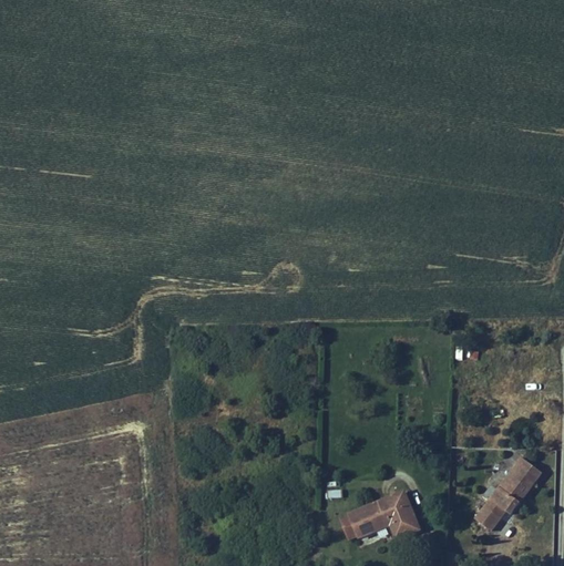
[(523,496),(542,472),(522,458),(491,498),(506,510),(511,513),(520,501),(518,498),(521,495),(523,496)]
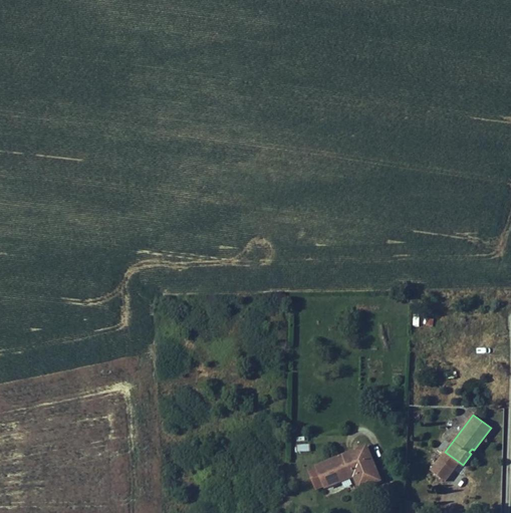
[(301,452),(313,450),(312,442),(300,444),(301,452)]
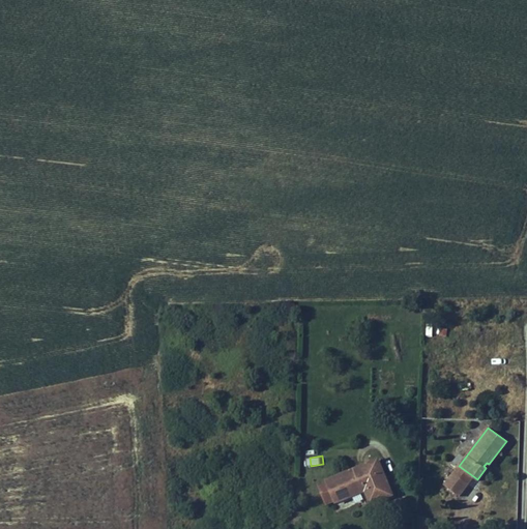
[(373,502),(393,494),(380,460),(329,480),(329,482),(322,485),(330,503),(338,500),(338,502),(368,490),(373,502)]
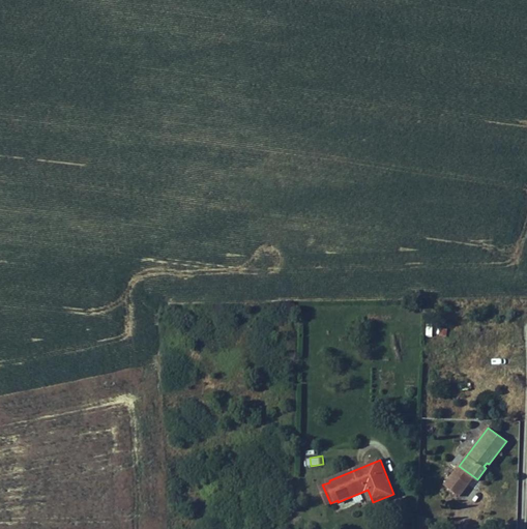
[(459,466),(454,472),(468,482),(473,476),(459,466)]
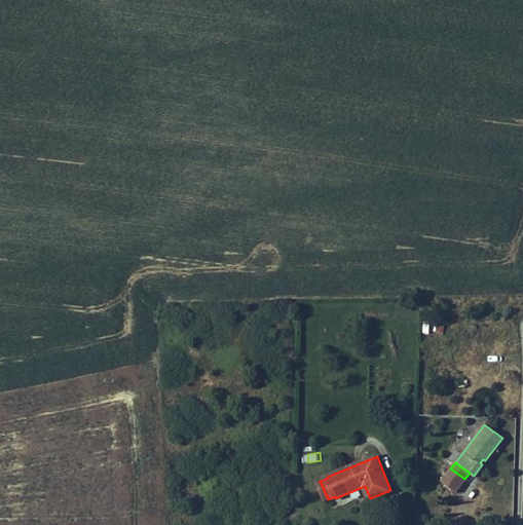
[(455,491),(464,479),(450,469),(442,481),(455,491)]
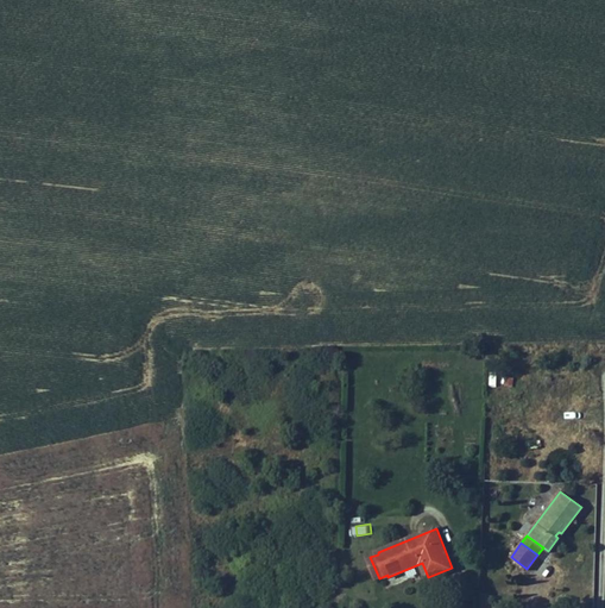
All buildings are outlined.
